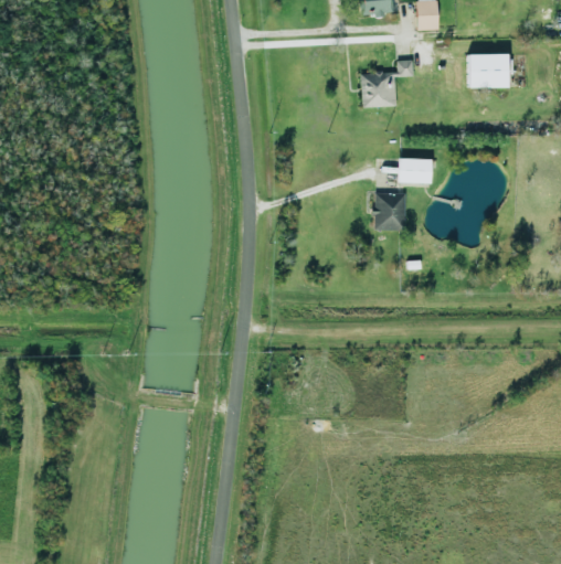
[(390,0),(360,0),(362,16),(392,12),(390,0)]
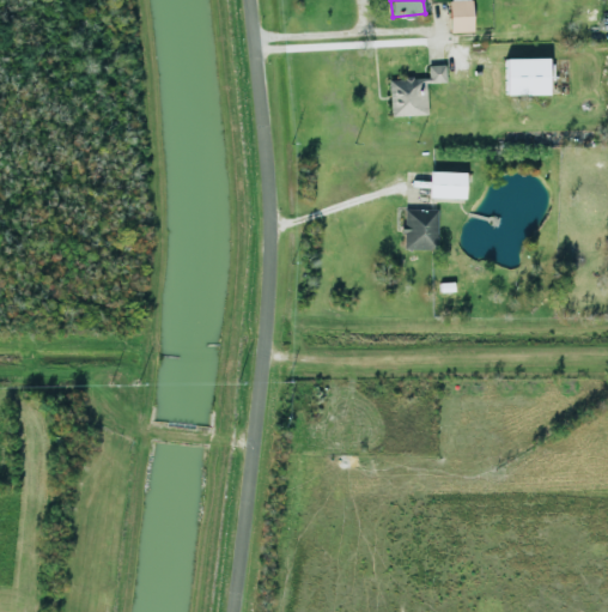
[(453,0),(454,32),(475,31),(474,0),(453,0)]
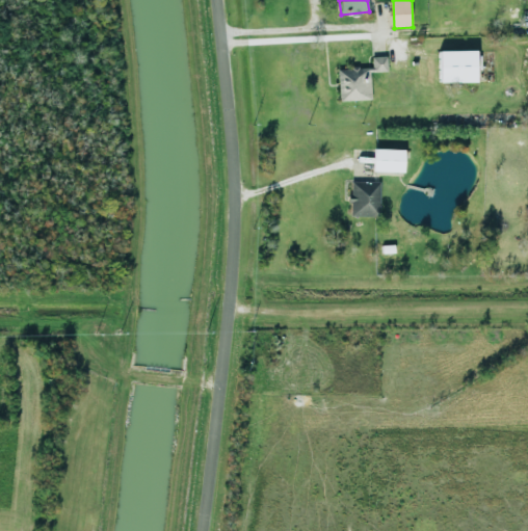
[(441,52),(441,82),(477,82),(477,69),(483,69),(483,51),(441,52)]
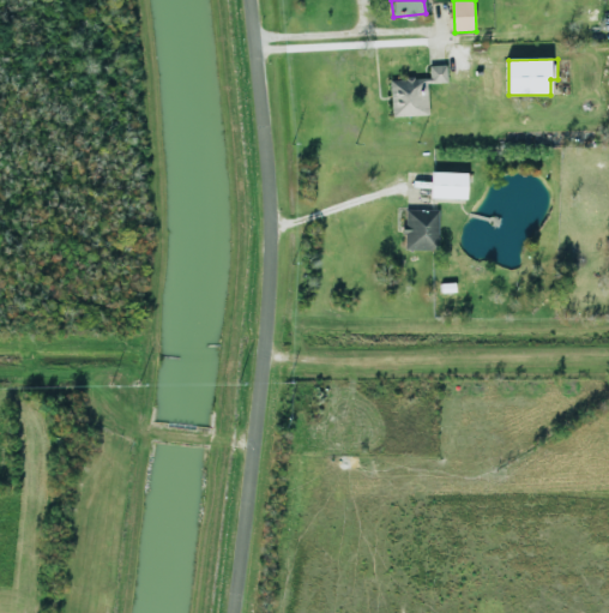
[(432,114),(429,83),(450,82),(448,65),(432,65),(432,77),(392,79),(395,116),(432,114)]
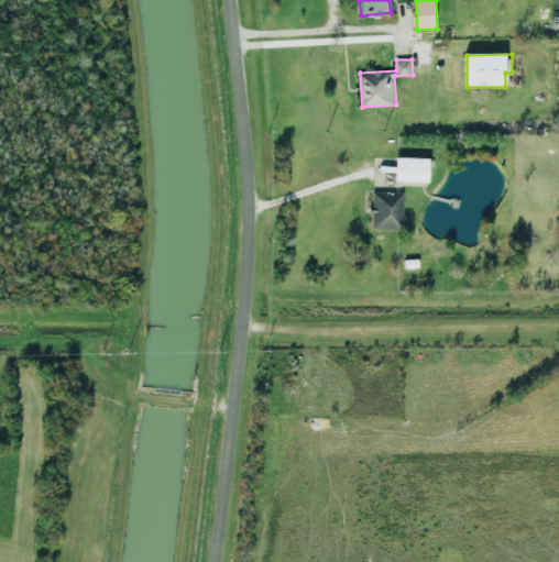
[(429,182),(430,158),(397,157),(396,180),(429,182)]
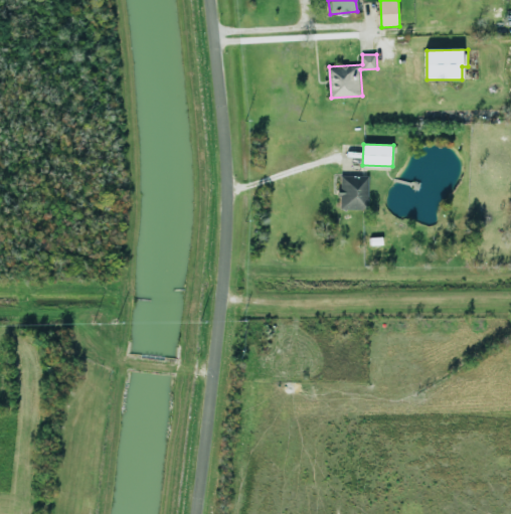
[(370,176),(342,175),(341,209),(369,209),(370,176)]
